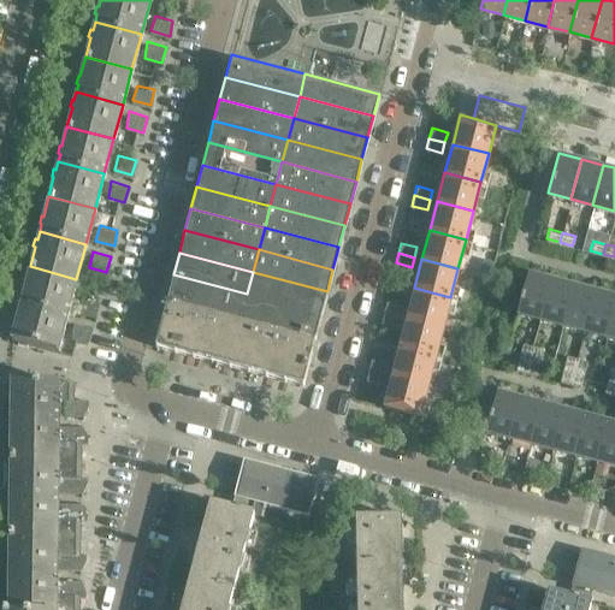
[(67,313),(76,279),(30,266),(25,286),(23,285),(21,292),(23,294),(21,301),(67,313)]
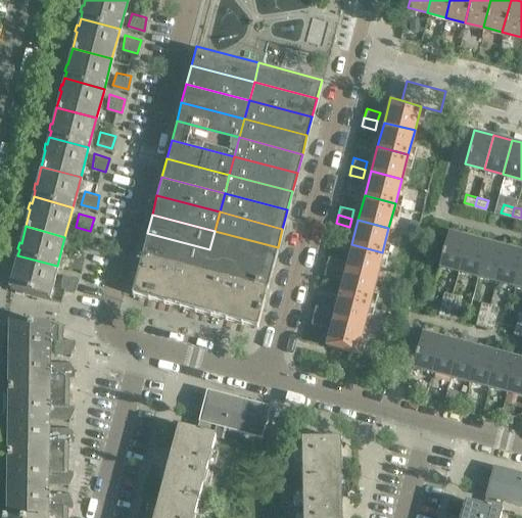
[(273,266),(278,247),(215,231),(209,249),(273,266)]
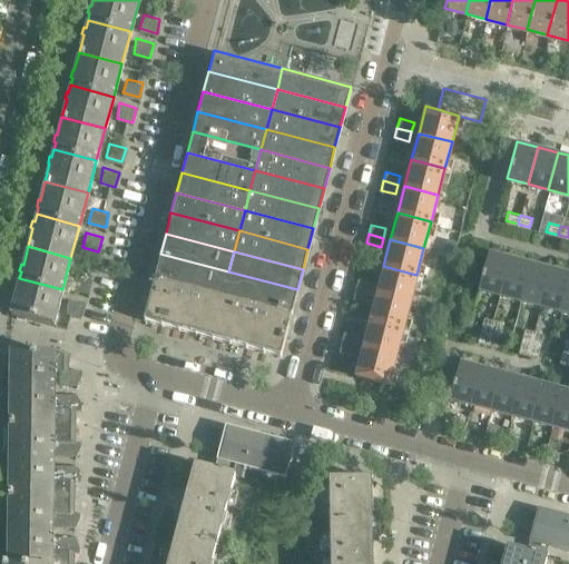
[(499,293),(509,257),(488,251),(478,287),(499,293)]
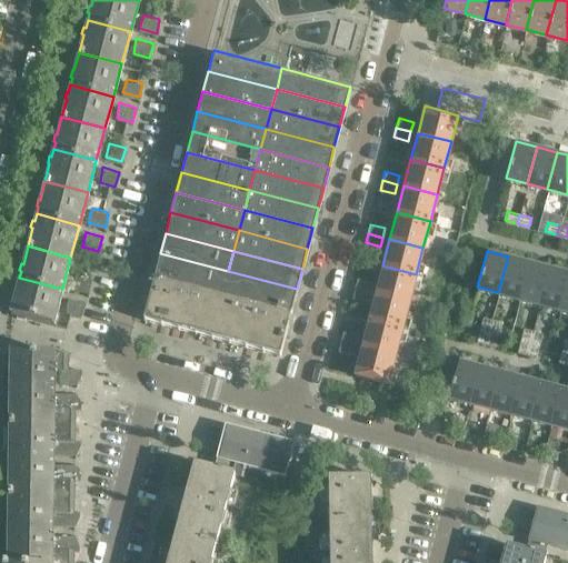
[(222,291),(228,271),(160,253),(155,273),(222,291)]
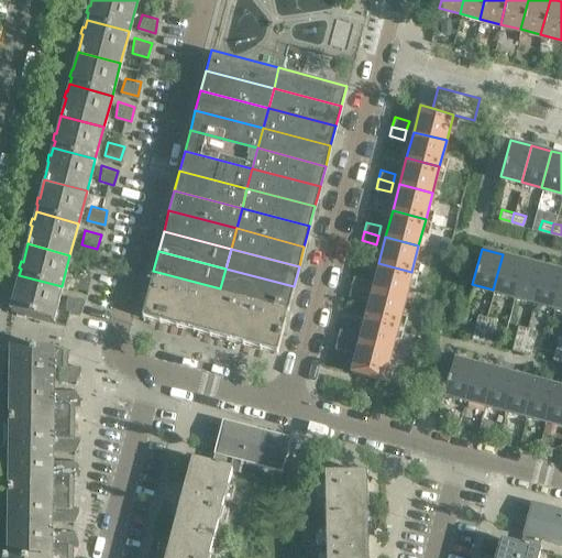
[(513,295),(522,260),(503,254),(493,290),(513,295)]
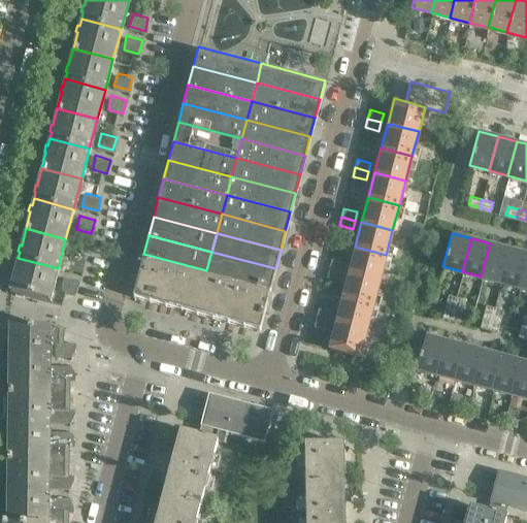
[(500,282),(508,248),(490,243),(481,276),(500,282)]
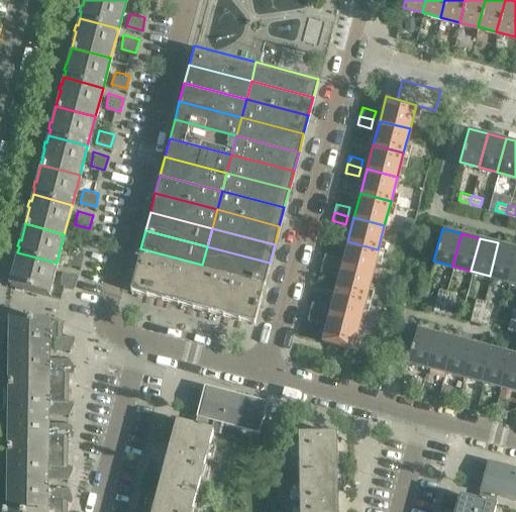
[(372,274),(378,249),(347,241),(341,266),(372,274)]
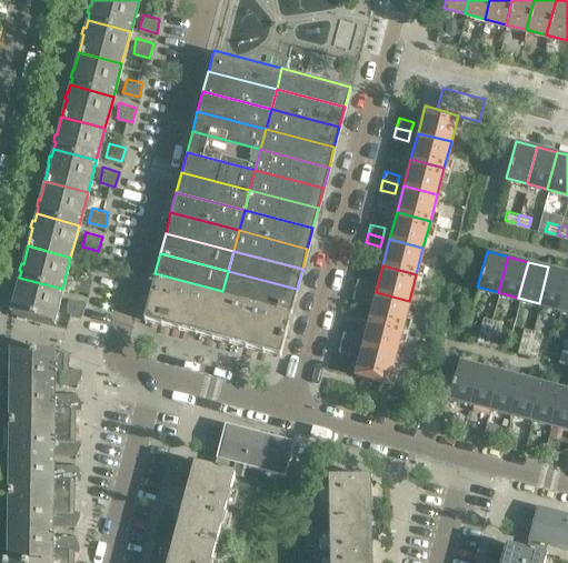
[(559,309),(567,274),(567,272),(548,267),(539,303),(559,309)]
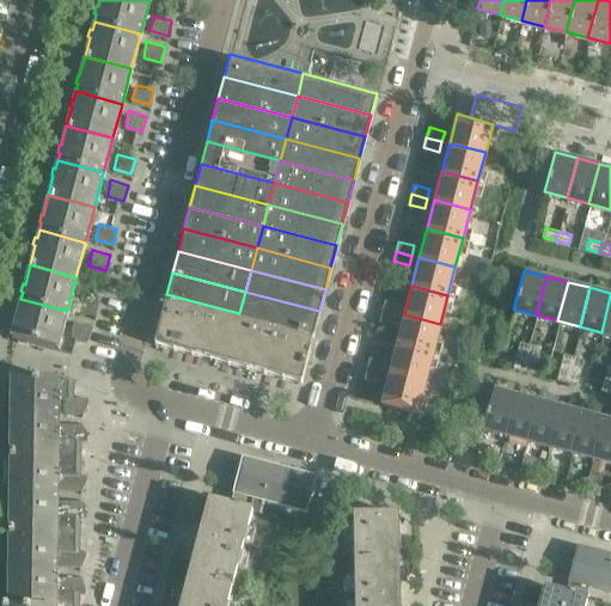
[(313,332),(319,311),(245,292),(239,313),(313,332)]
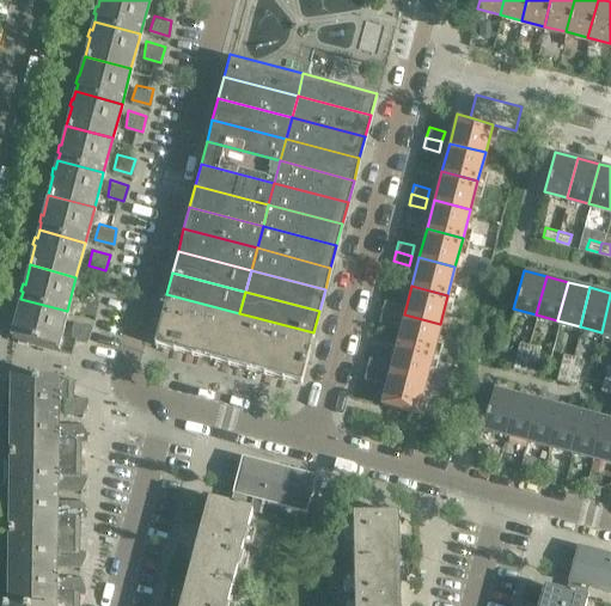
[(95,312),(98,298),(81,293),(77,308),(95,312)]
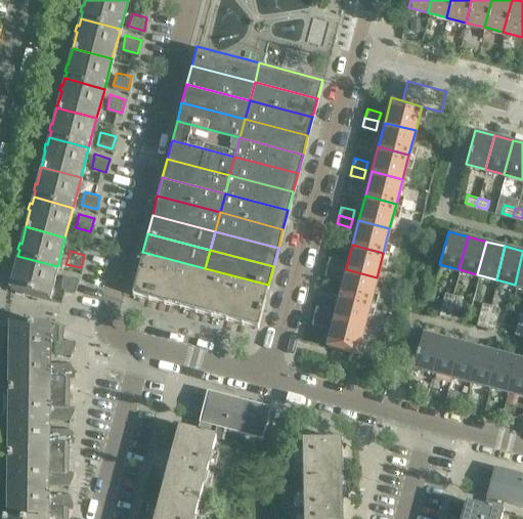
[(257,325),(268,285),(205,268),(142,252),(132,292),(257,325)]
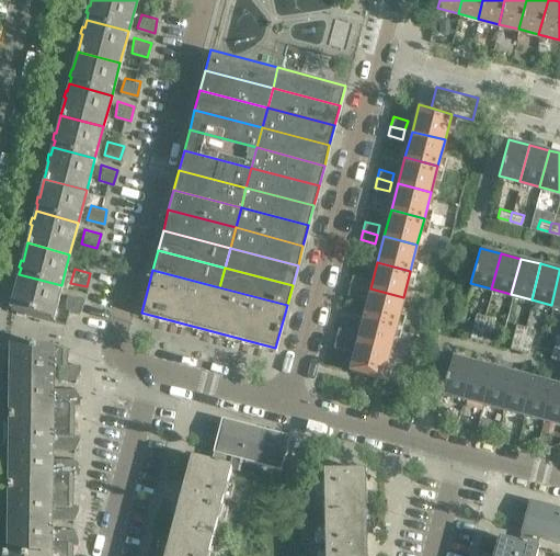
[(364,286),(366,278),(352,273),(350,283),(364,286)]
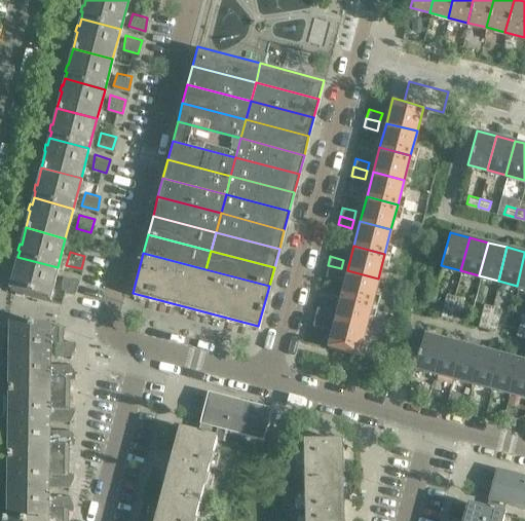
[(49,298),(57,272),(58,267),(17,257),(15,264),(14,263),(12,269),(14,270),(9,288),(14,289),(14,291),(23,293),(23,291),(49,298)]
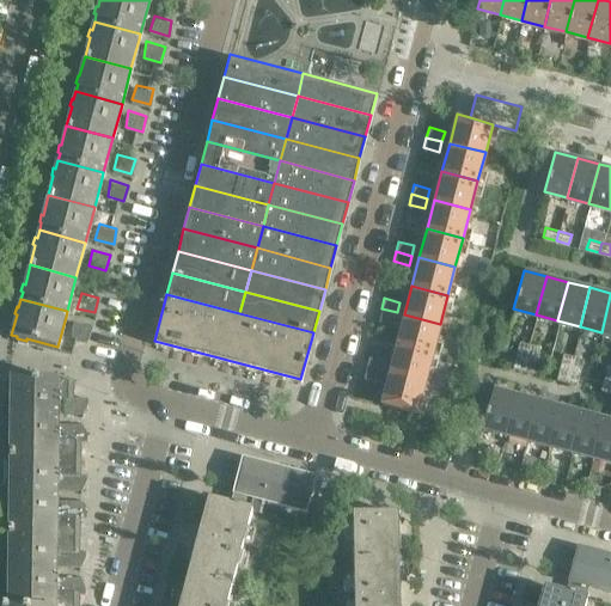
[(393,323),(397,312),(382,308),(378,318),(393,323)]
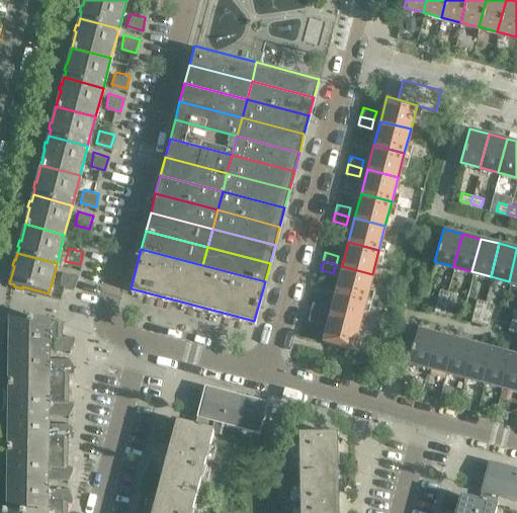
[(366,297),(372,274),(342,266),(335,289),(366,297)]
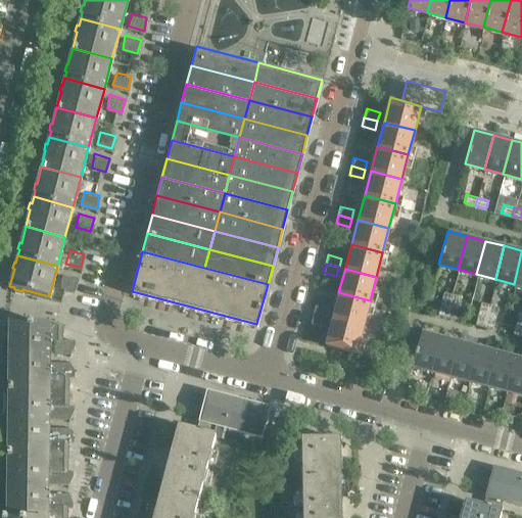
[(75,290),(78,277),(62,273),(60,286),(75,290)]
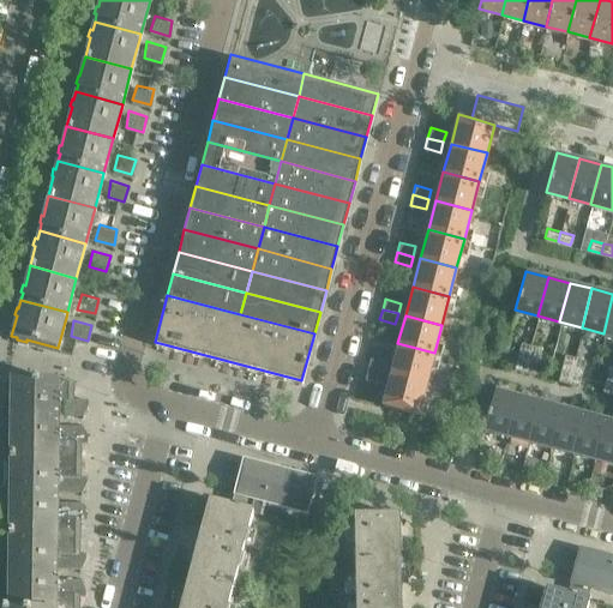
[(527,356),(530,343),(521,341),(517,353),(527,356)]
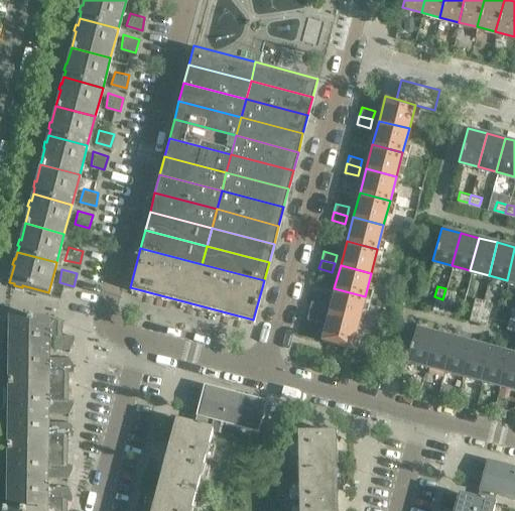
[(358,321),(365,296),(334,288),(328,312),(358,321)]
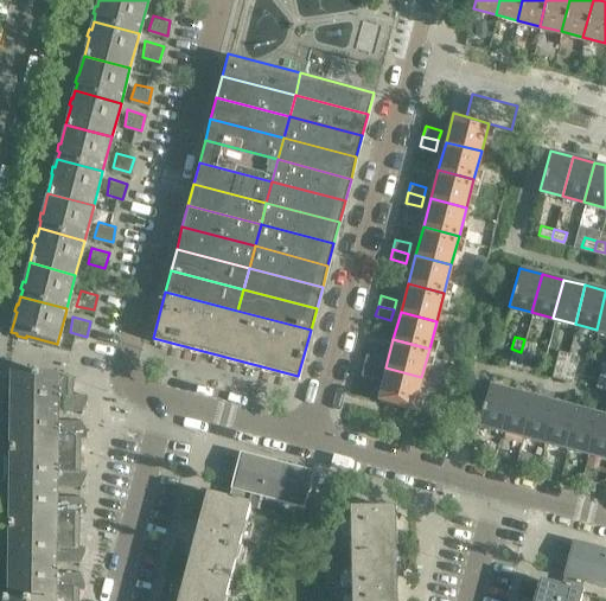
[(531,355),(535,341),(524,339),(521,352),(531,355)]
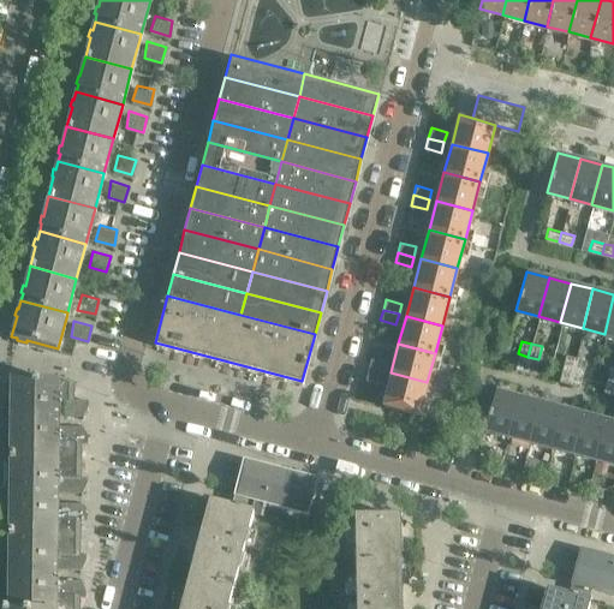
[(572,368),(576,354),(566,352),(562,365),(572,368)]
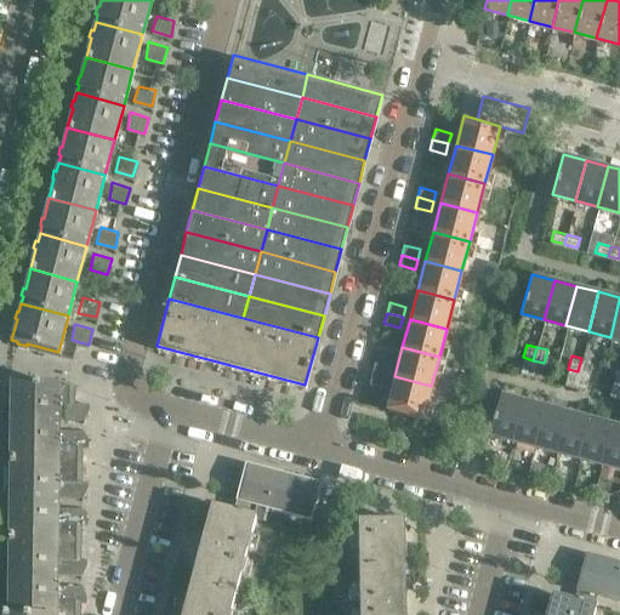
[(530,373),(533,360),(523,357),(519,370),(530,373)]
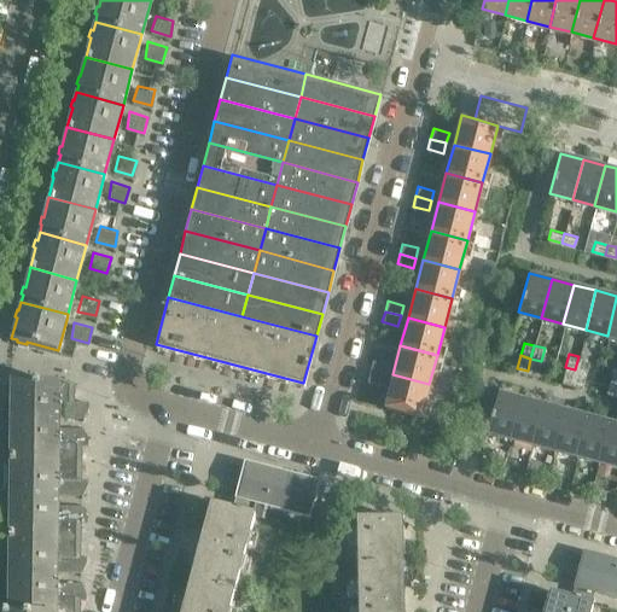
[(585,372),(588,359),(578,356),(575,369),(585,372)]
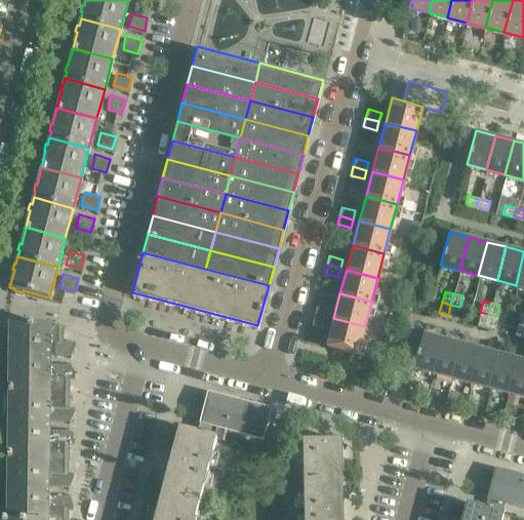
[(327,317),(329,308),(316,305),(314,313),(327,317)]
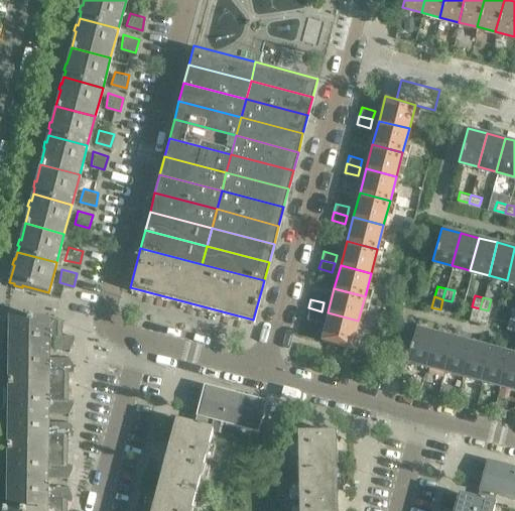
[(448,312),(452,301),(442,299),(440,309),(448,312)]
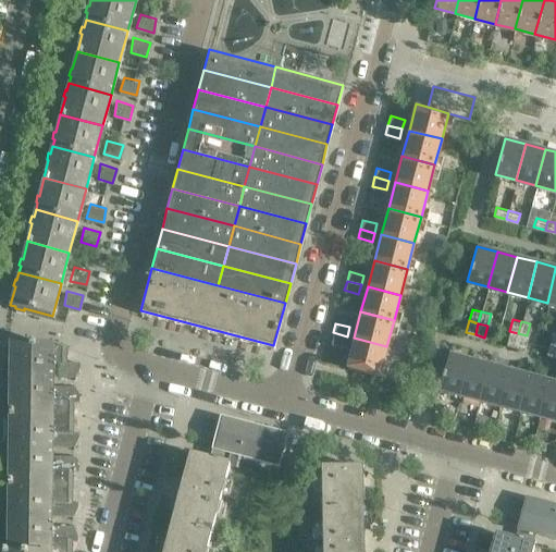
[(515,345),(518,333),(509,331),(506,343),(515,345)]
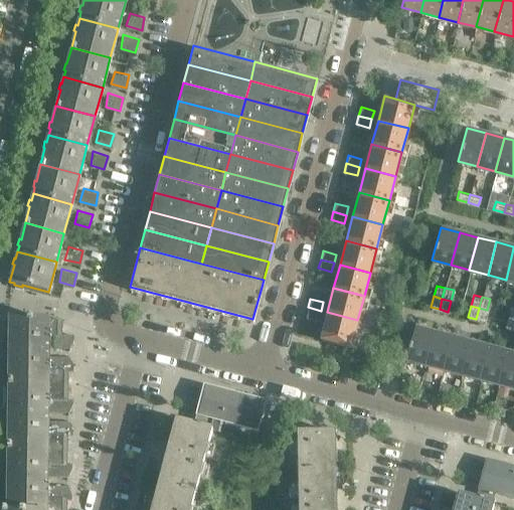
[(319,319),(321,311),(308,307),(306,316),(319,319)]
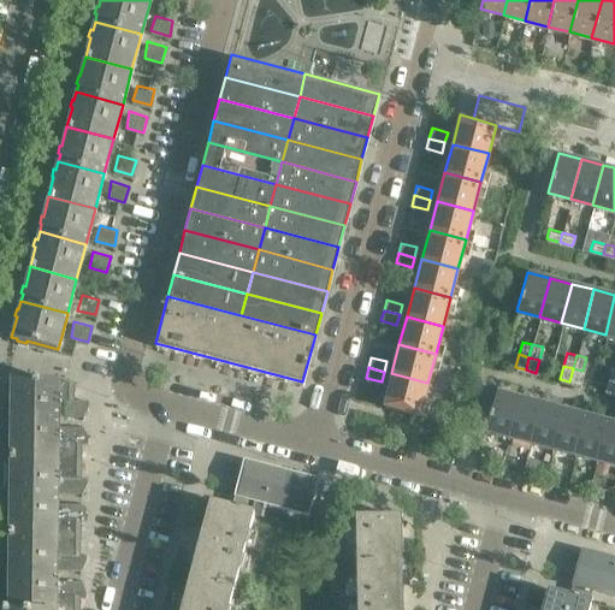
[(579,384),(583,371),(573,368),(569,382),(579,384)]
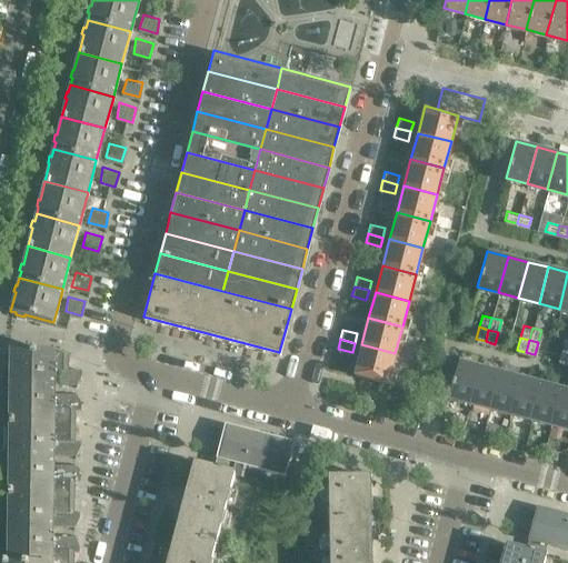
[(388,381),(395,353),(361,344),(355,372),(388,381)]
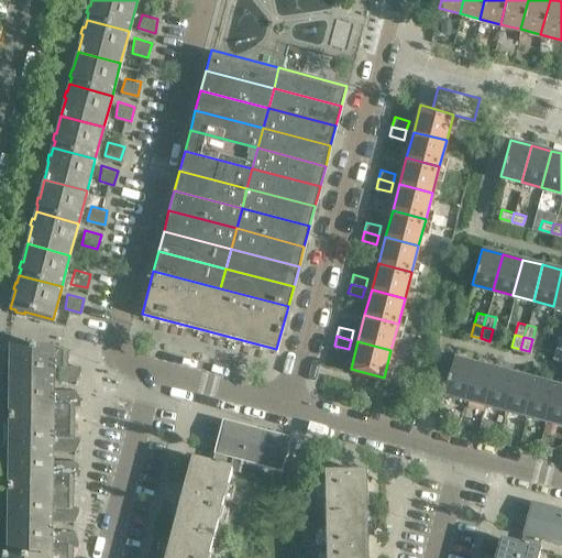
[(53,378),(53,363),(54,347),(10,346),(10,349),(6,349),(6,360),(7,360),(6,374),(10,376),(10,387),(4,391),(4,417),(53,418),(53,402),(53,387),(53,378)]
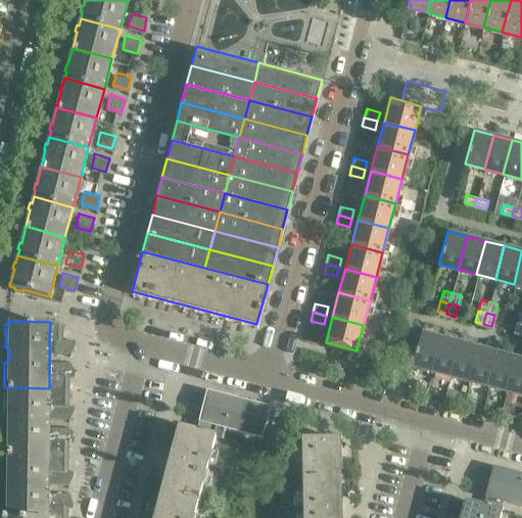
[(521,334),(521,329),(521,322),(515,321),(513,331),(521,334)]
